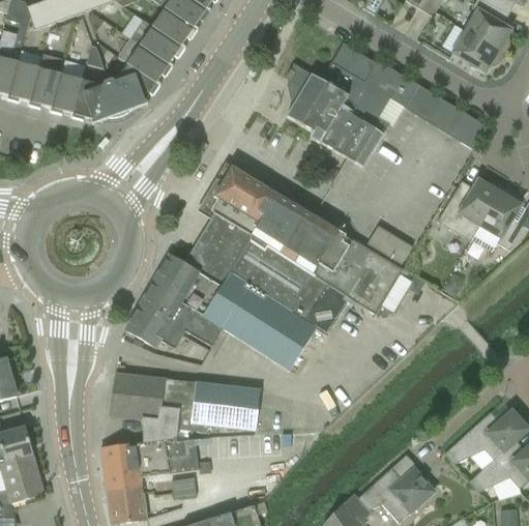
[(0,9),(8,12),(12,0),(0,0),(0,9)]
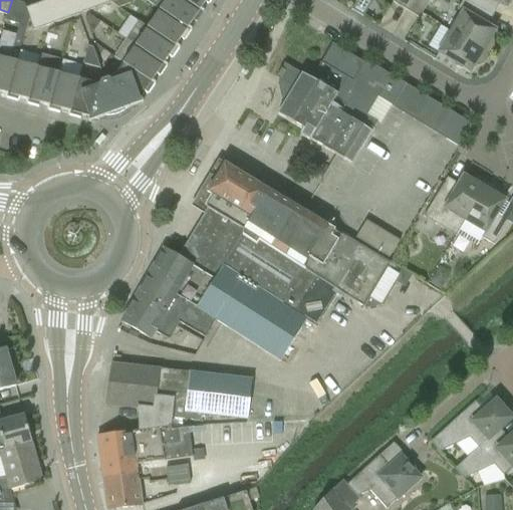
[(33,27),(45,22),(37,0),(25,5),(33,27)]
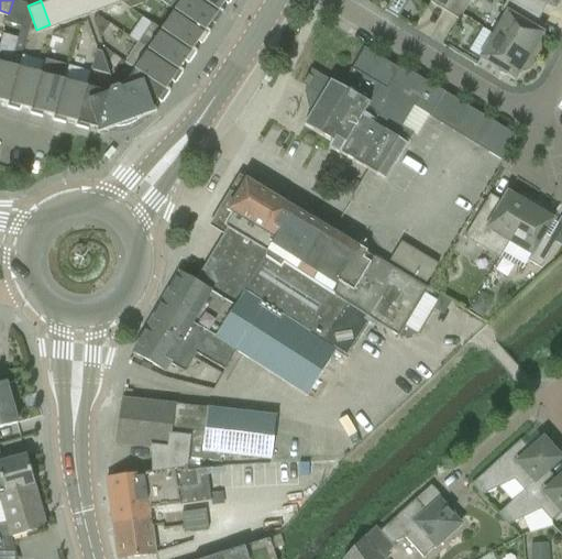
[(41,0),(50,24),(62,20),(54,0),(41,0)]
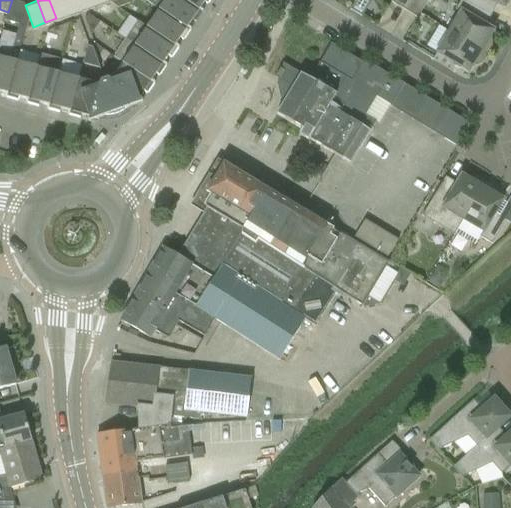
[(49,0),(56,18),(68,14),(63,0),(49,0)]
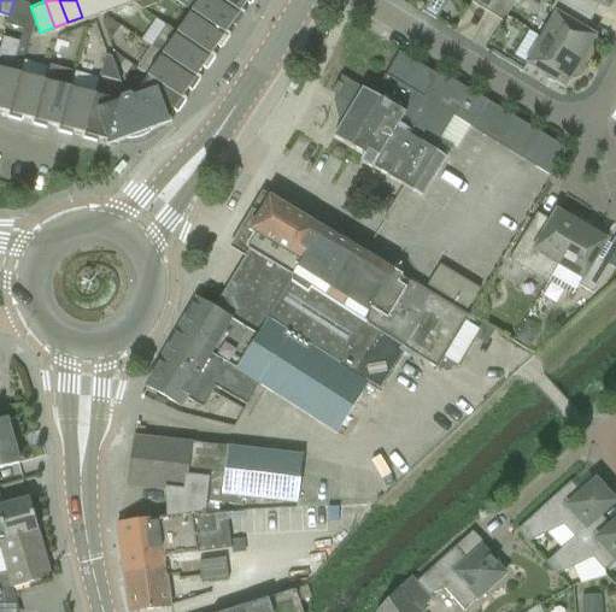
[(76,0),(82,17),(94,12),(89,0),(76,0)]
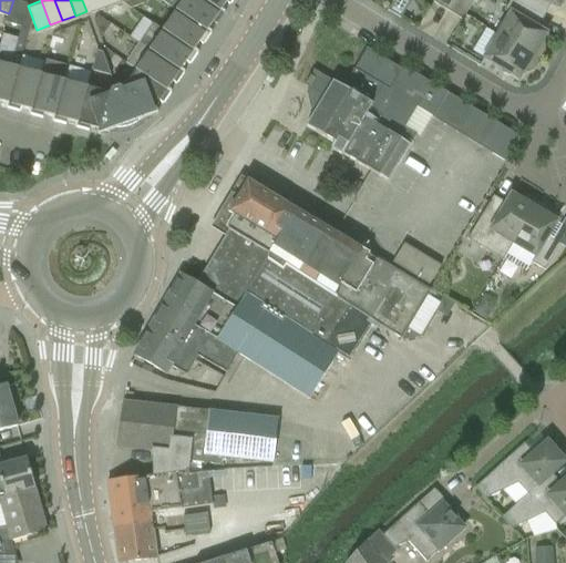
[(89,0),(92,10),(104,6),(102,0),(89,0)]
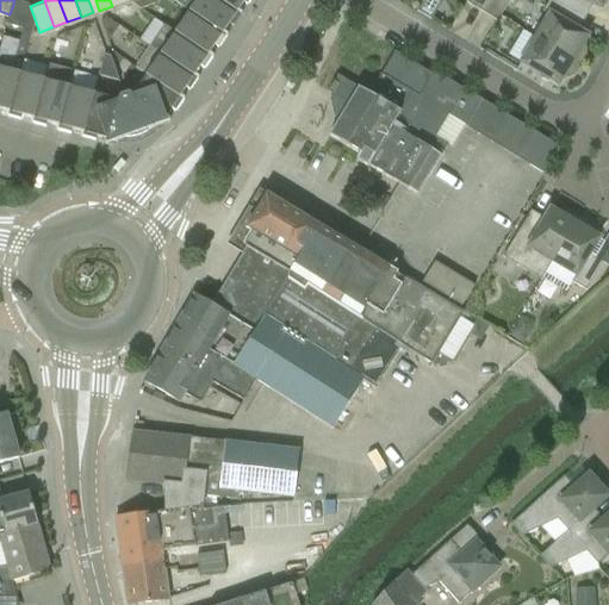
[(191,8),(228,33),(229,32),(225,30),(230,22),(235,24),(242,13),(223,0),(179,0),(185,4),(191,8)]
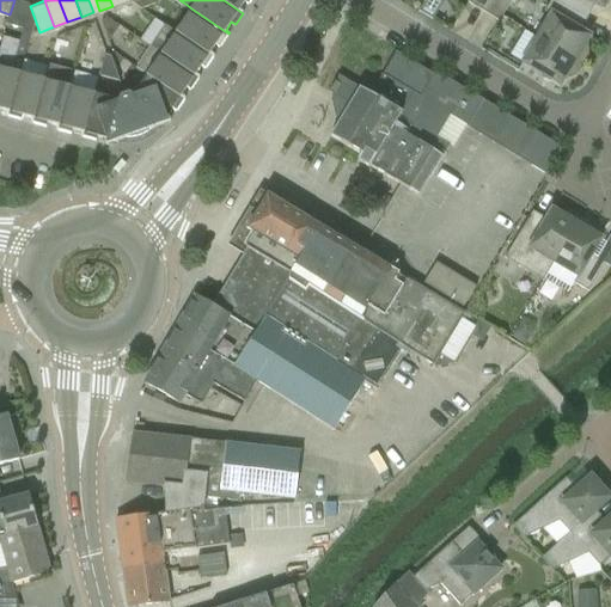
[(224,0),(243,13),(244,11),(240,8),(245,0),(249,4),(251,0),(224,0)]
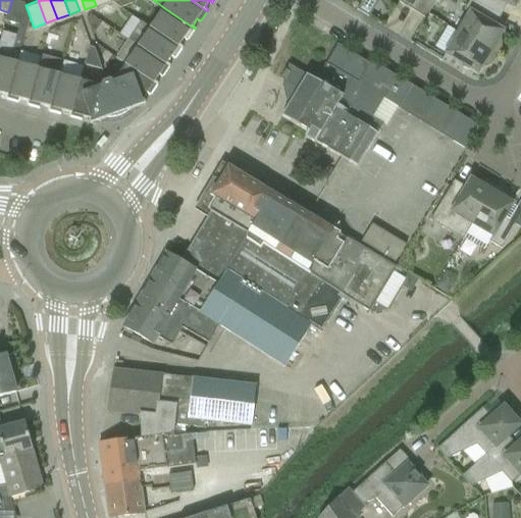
[(418,0),(414,7),(426,15),(435,0),(418,0)]
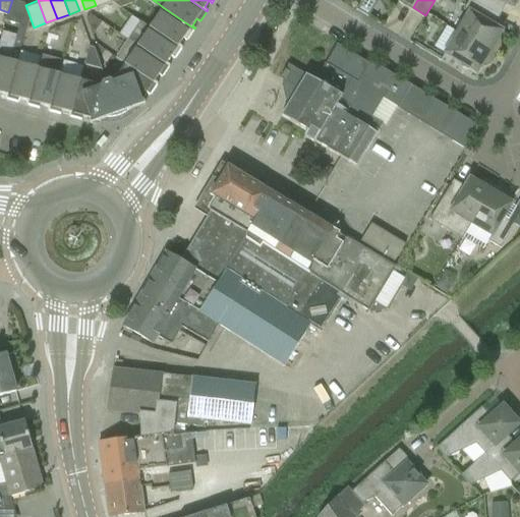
[(489,20),(496,10),(476,0),(468,0),(464,7),(470,10),(458,30),(498,53),(501,48),(502,44),(502,40),(501,36),(502,35),(500,34),(503,29),(489,20)]
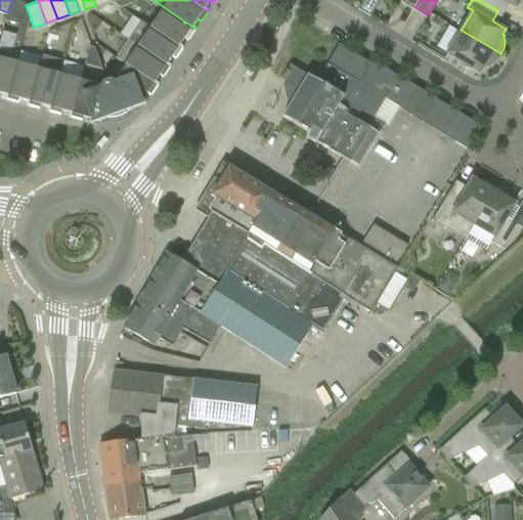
[(479,0),(498,10),(498,9),(503,0),(505,0),(518,5),(520,0),(522,0),(479,0)]
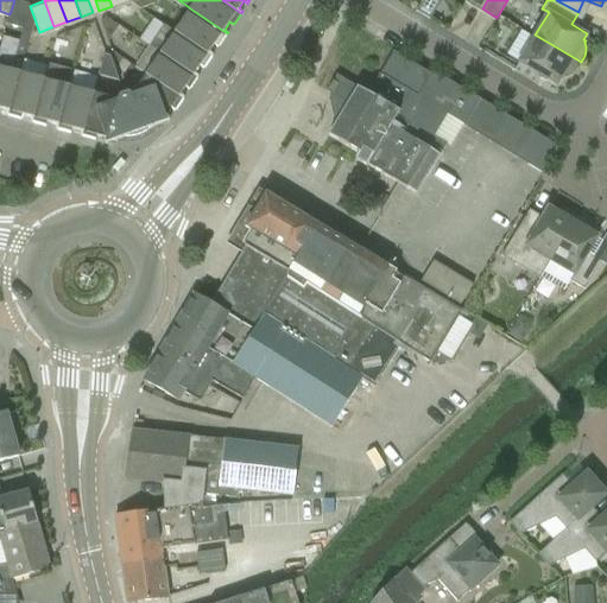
[(219,45),(227,33),(190,8),(176,29),(214,54),(210,51),(215,43),(219,45)]
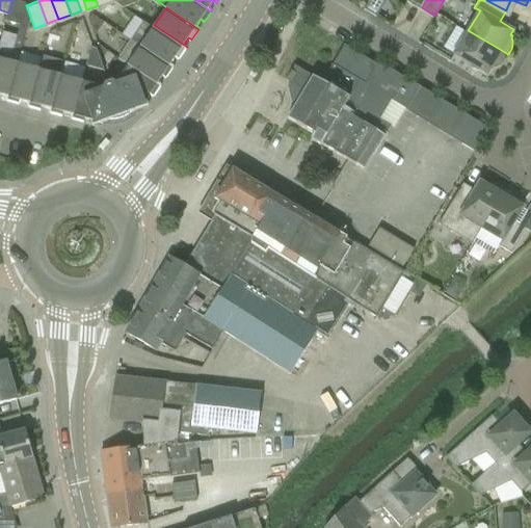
[(104,20),(94,12),(88,14),(95,32),(104,20)]
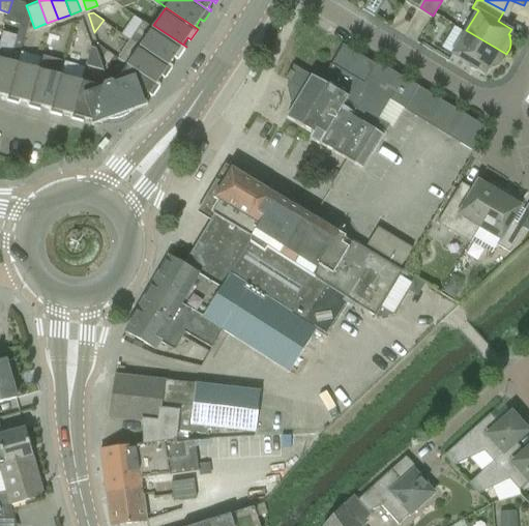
[(131,36),(130,37),(173,66),(174,65),(171,62),(175,56),(178,58),(186,47),(153,25),(152,27),(141,19),(130,35),(131,36)]
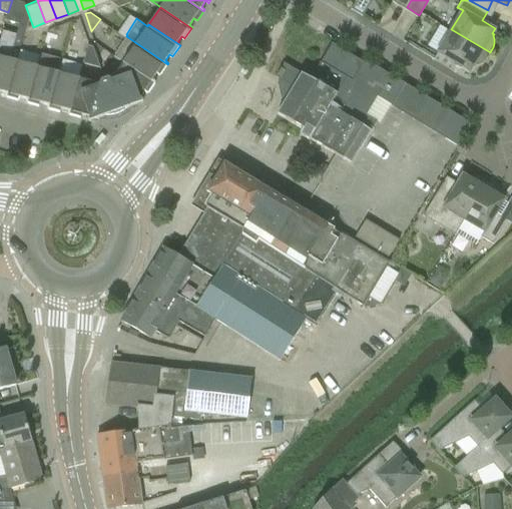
[(486,58),(490,52),(451,29),(439,50),(456,60),(455,62),(457,63),(458,61),(471,69),(474,64),(476,65),(476,64),(480,63),(484,61),(486,58)]
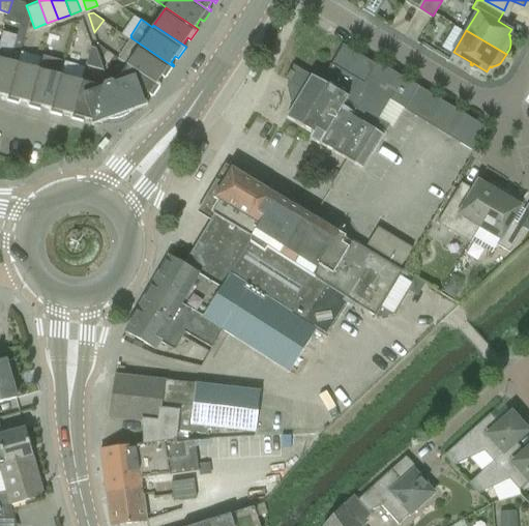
[(1,39),(0,38),(0,92),(7,94),(17,61),(10,59),(17,34),(3,31),(1,39)]
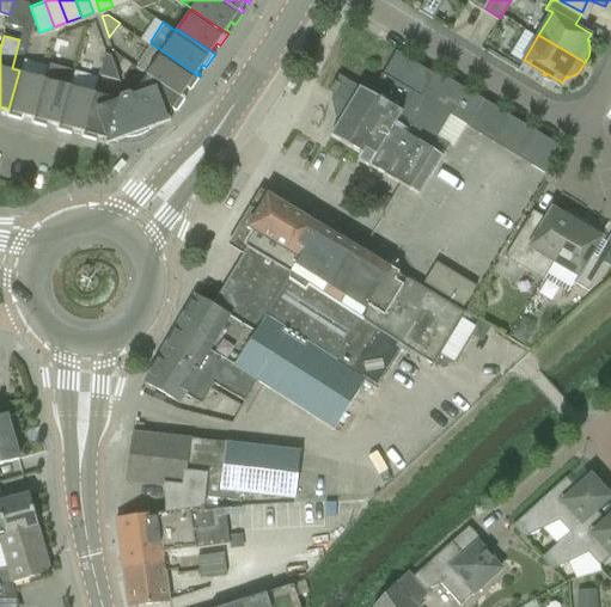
[(200,77),(151,43),(138,63),(147,72),(185,98),(187,96),(183,93),(188,86),(191,89),(200,77)]
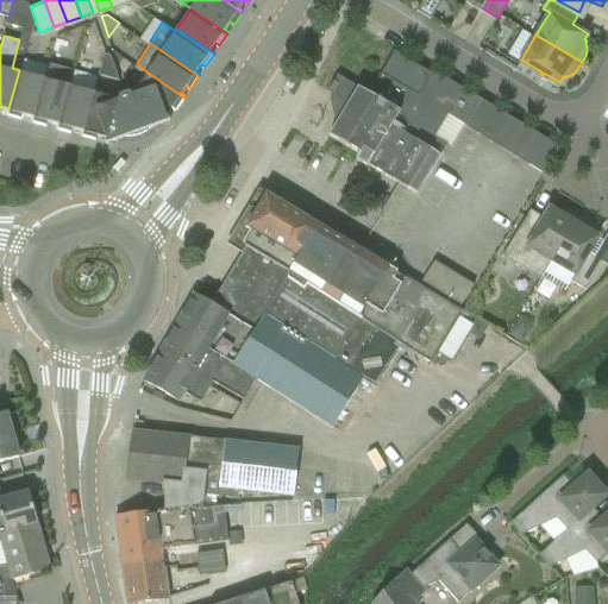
[(449,112),(465,121),(480,96),(434,68),(432,71),(395,49),(370,92),(338,73),(328,88),(336,93),(333,96),(337,113),(340,114),(330,132),(361,151),(357,157),(369,164),(369,163),(419,193),(450,142),(436,132),(449,112)]
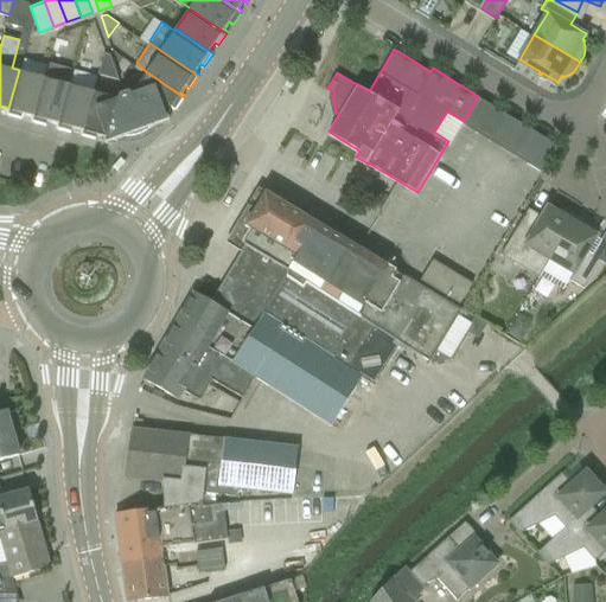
[(104,51),(99,72),(120,78),(110,52),(104,51)]
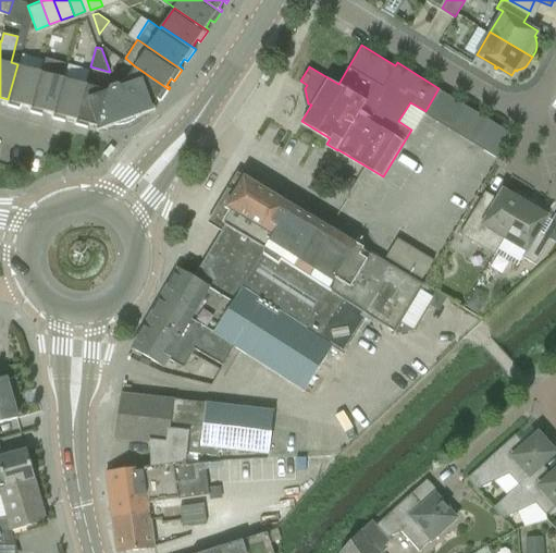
[(40,70),(31,106),(29,110),(44,114),(45,110),(53,112),(68,61),(45,54),(42,61),(40,70)]
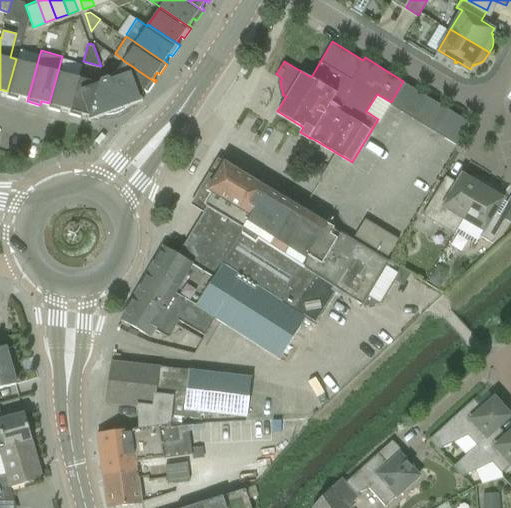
[(62,56),(49,103),(48,107),(61,110),(62,106),(69,109),(79,76),(83,62),(62,56)]
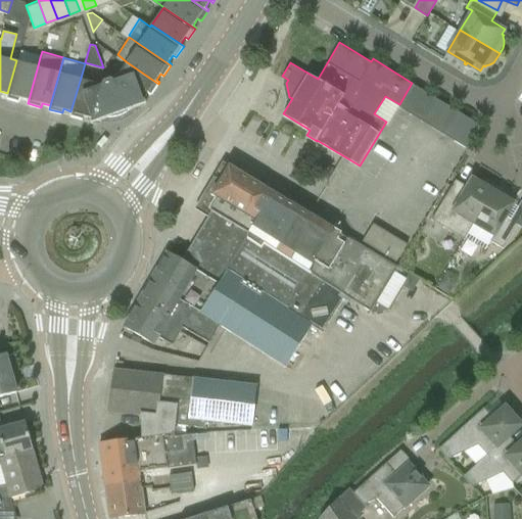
[(29,99),(38,65),(19,60),(16,60),(7,93),(6,97),(19,101),(20,97),(29,99)]
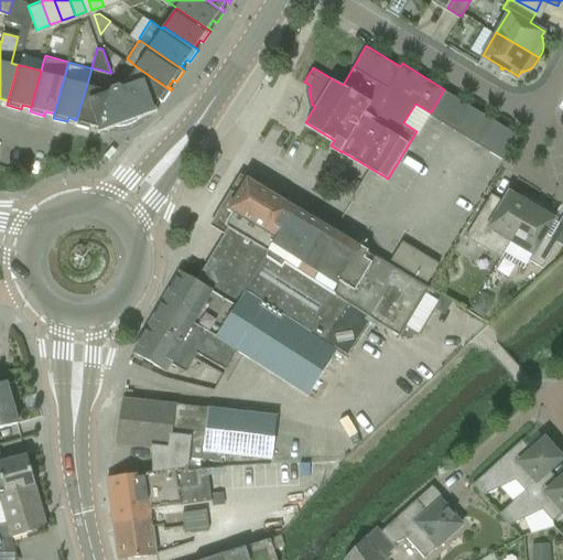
[(122,87),(153,108),(158,110),(159,108),(155,106),(160,99),(163,101),(171,90),(136,66),(122,87)]
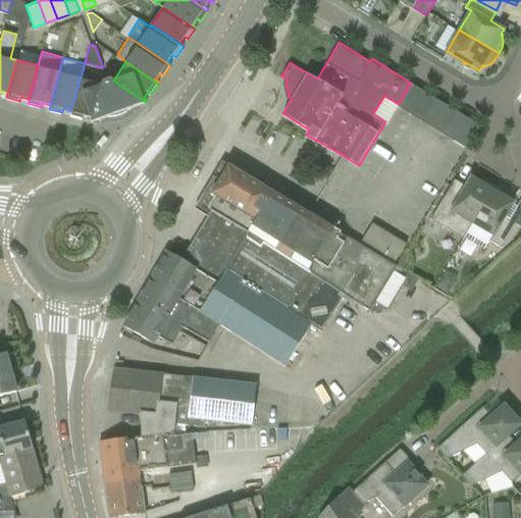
[(81,78),(70,111),(69,114),(83,118),(84,114),(92,116),(102,84),(81,78)]
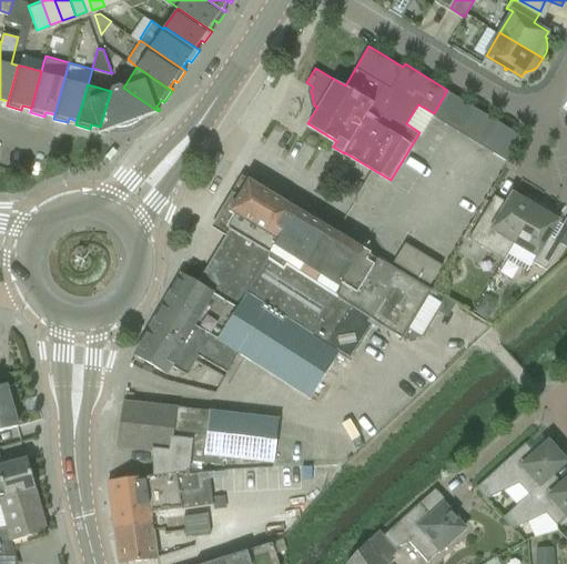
[(142,118),(151,114),(154,109),(123,88),(119,84),(112,87),(111,91),(100,127),(99,131),(101,132),(102,128),(109,129),(118,127),(123,127),(128,126),(133,123),(142,118)]
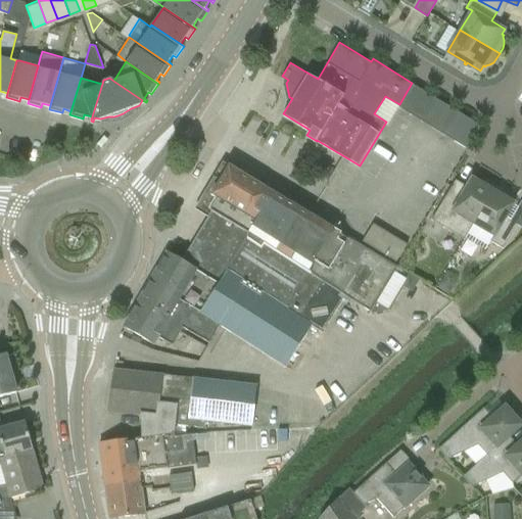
[(455,139),(468,147),(470,143),(473,139),(481,125),(477,122),(468,116),(455,139)]
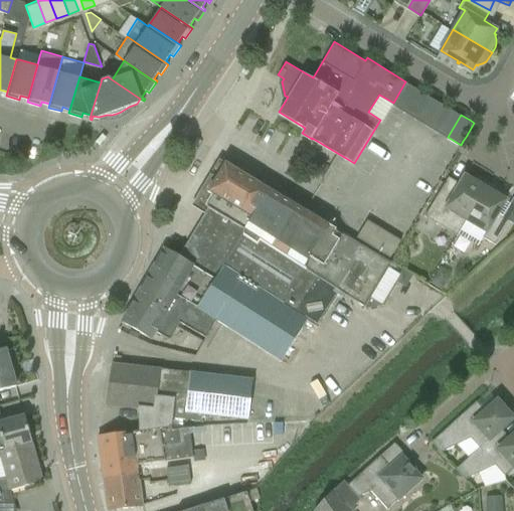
[(202,201),(216,209),(246,229),(244,233),(257,241),(260,237),(340,290),(340,289),(366,304),(390,261),(304,208),(226,161),(208,190),(209,191),(202,201)]
